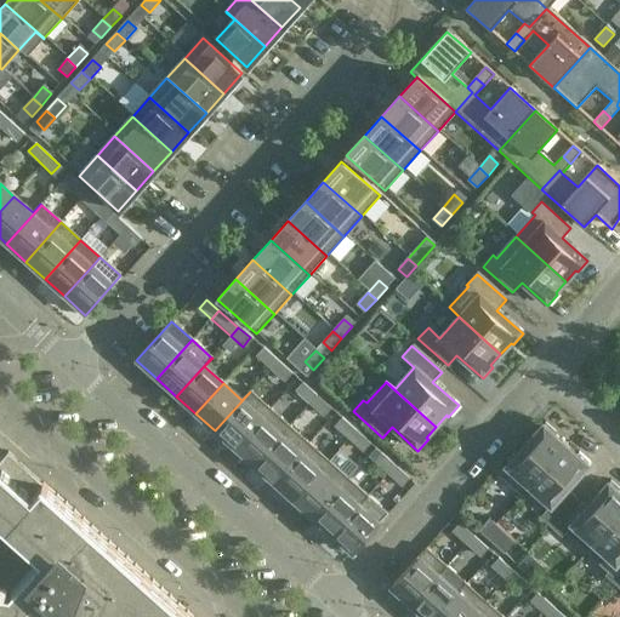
[(250,392),(215,430),(234,449),(269,410),(250,392)]
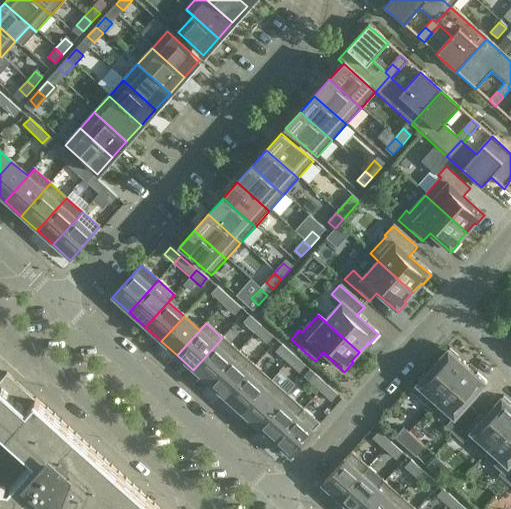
[(222,338),(193,370),(210,384),(239,352),(222,338)]
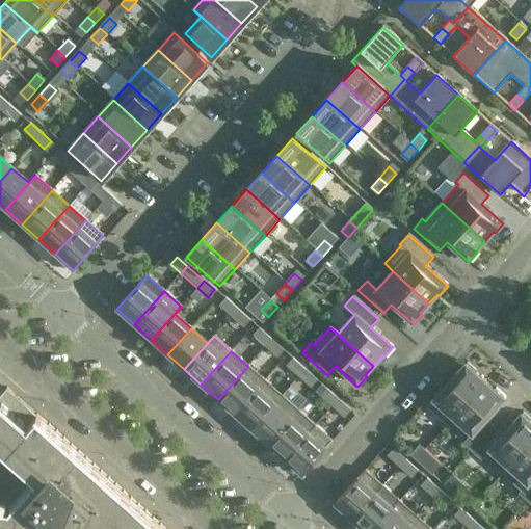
[(294,362),(288,369),(298,377),(304,370),(294,362)]
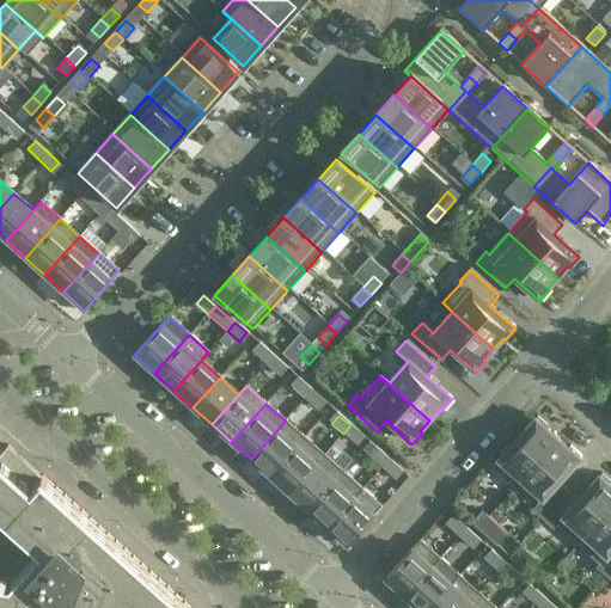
[(492,470),(513,489),(557,440),(547,430),(548,428),(537,418),(492,470)]
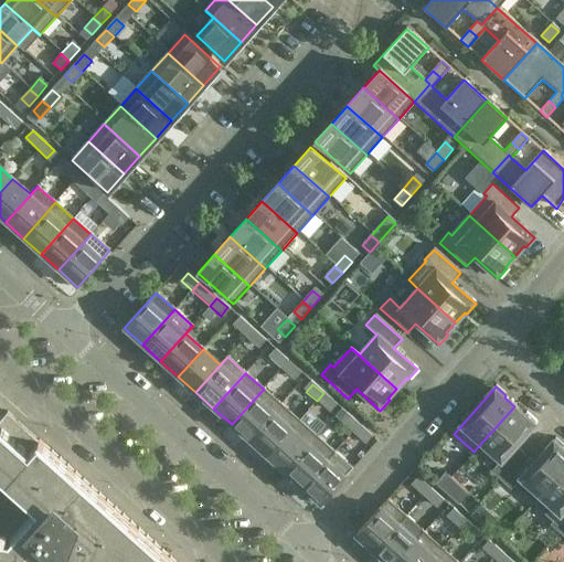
[(264,389),(232,424),(249,441),(282,405),(264,389)]
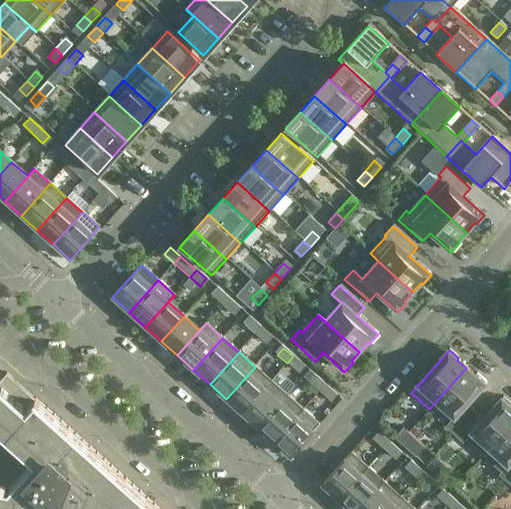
[(303,365),(293,356),(287,363),(297,372),(303,365)]
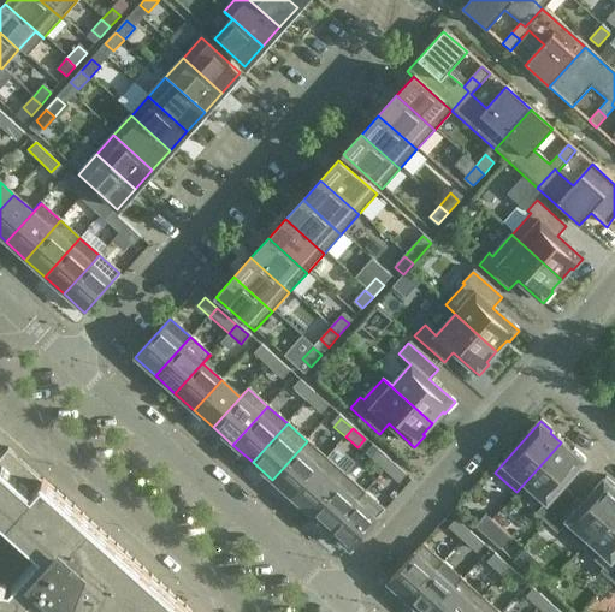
[(307,441),(272,480),(291,497),(326,458),(307,441)]
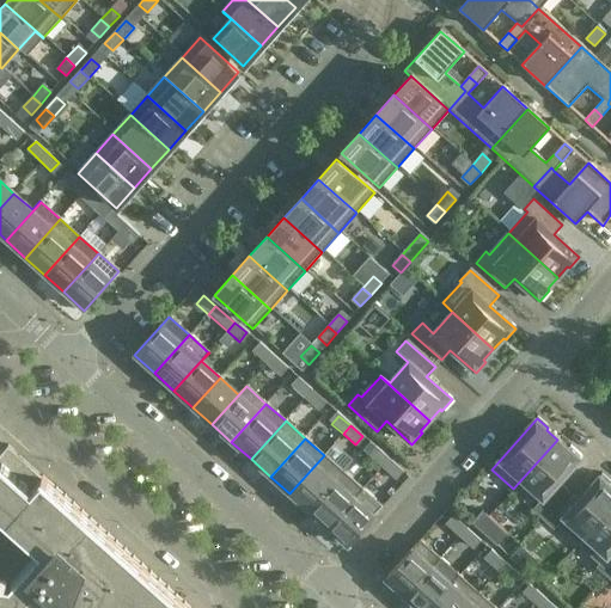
[(557,440),(513,489),(514,490),(521,481),(542,499),(531,511),(542,521),(568,491),(558,483),(581,458),(570,447),(568,449),(557,440)]
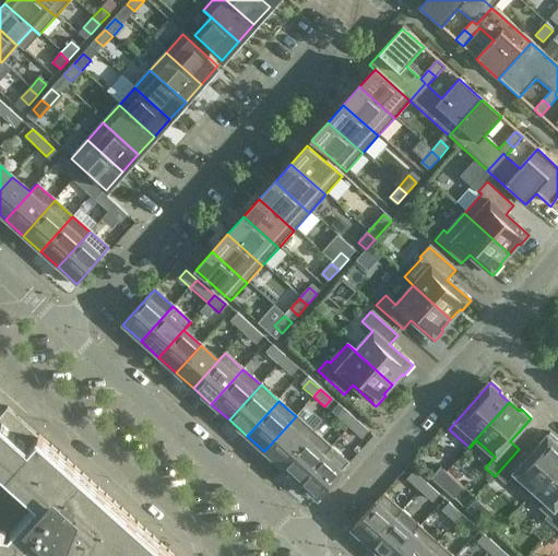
[(348,428),(355,421),(344,411),(337,418),(348,428)]
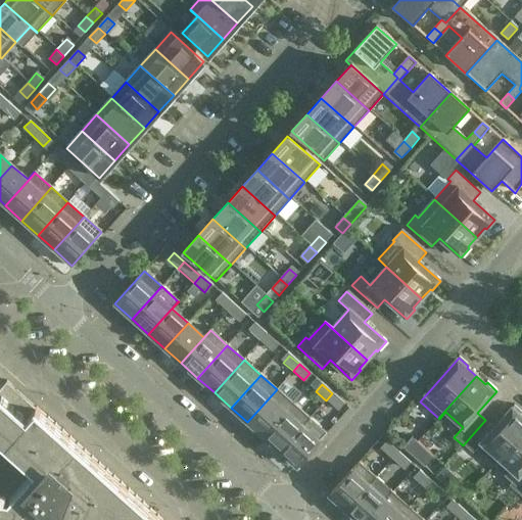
[(277,389),(247,422),(264,436),(293,404),(277,389)]
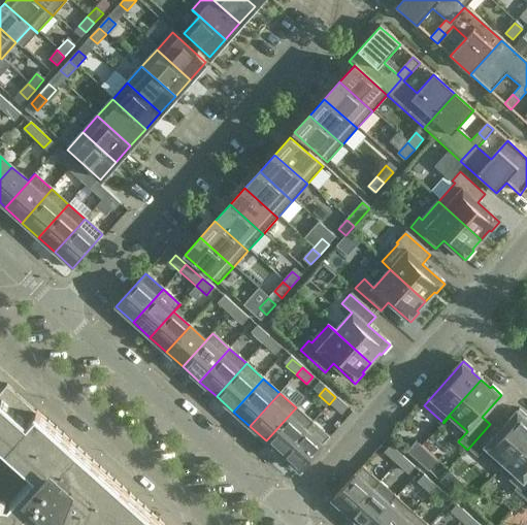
[(162,524),(36,412),(27,422),(0,397),(0,524),(162,524)]
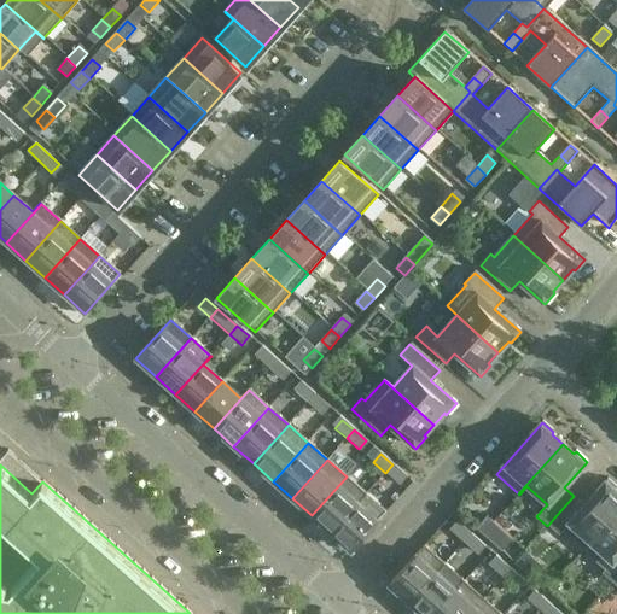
[(405,475),(393,465),(385,473),(397,484),(405,475)]
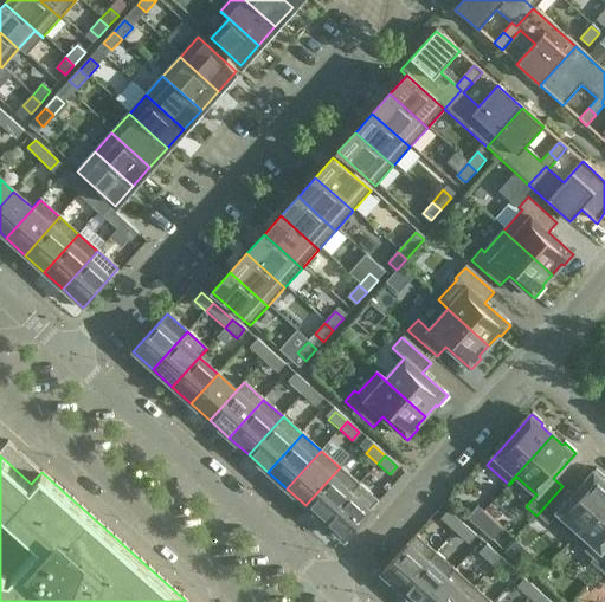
[(340,467),(306,505),(324,523),(359,485),(340,467)]
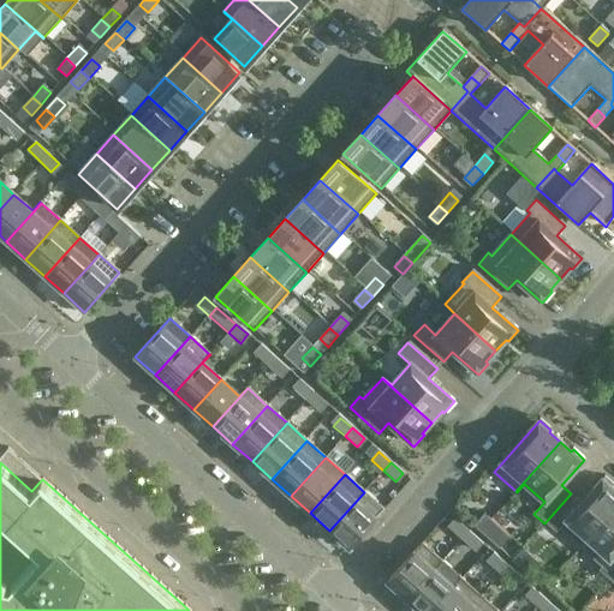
[(580,503),(571,493),(544,523),(555,533),(559,529),(579,549),(613,509),(613,490),(613,487),(613,486),(604,478),(580,503)]
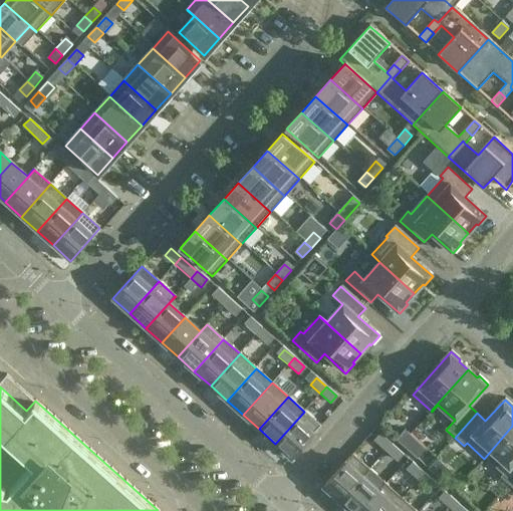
[(304,412),(275,444),(292,459),(321,427),(304,412)]
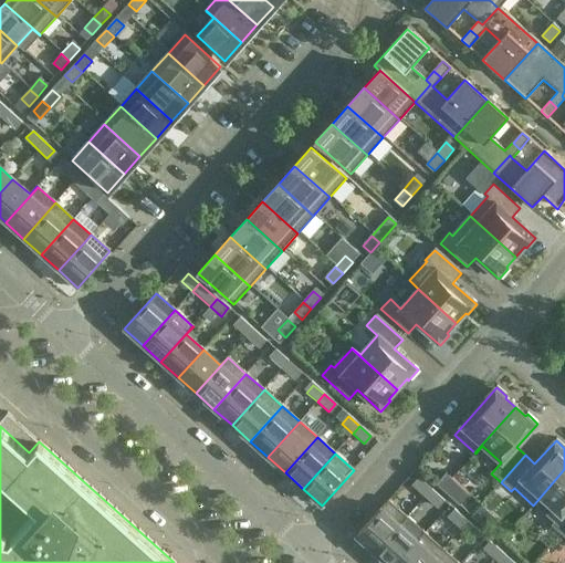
[(564,469),(533,506),(553,523),(551,527),(561,535),(564,529),(564,469)]
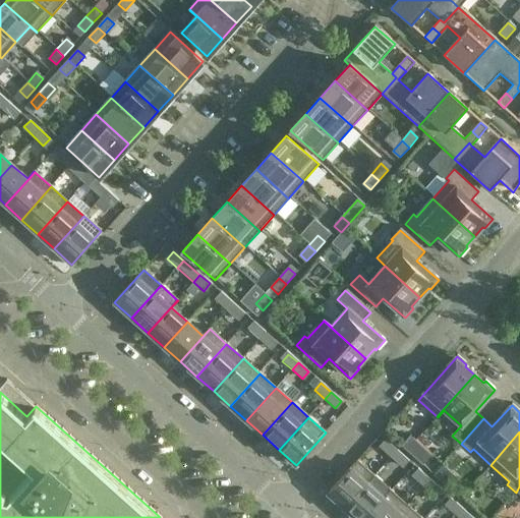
[(401,446),(422,465),(431,456),(409,436),(401,446)]
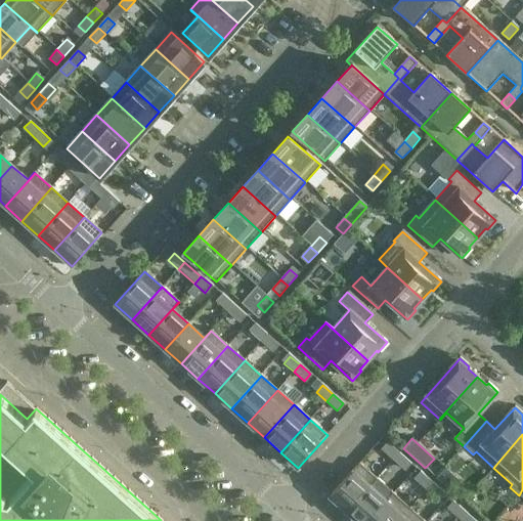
[(399,453),(389,445),(383,452),(392,461),(399,453)]
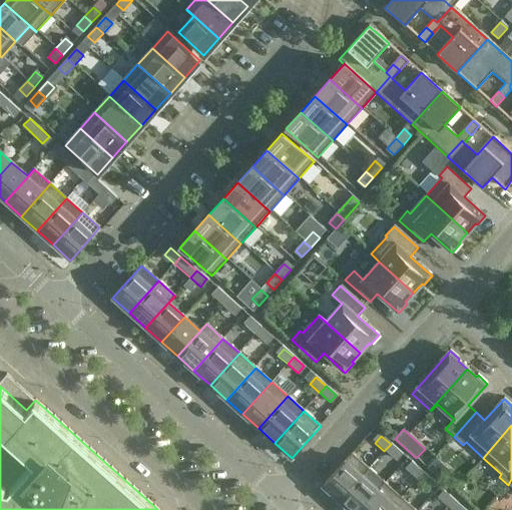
[(401,453),(391,444),(384,451),(394,460),(401,453)]
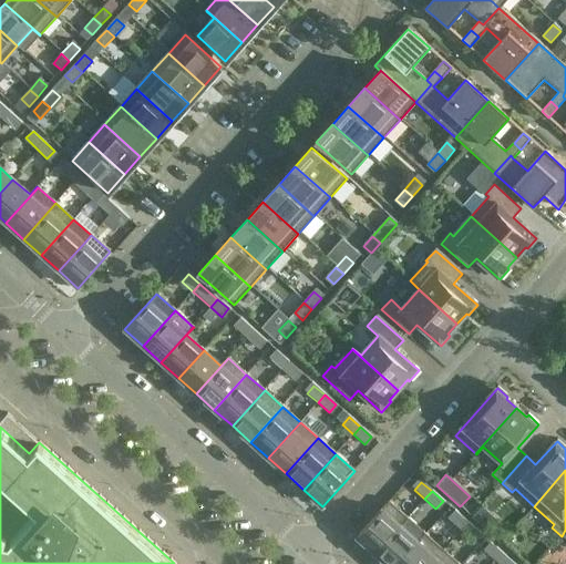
[(389,502),(357,537),(376,554),(408,519),(389,502)]
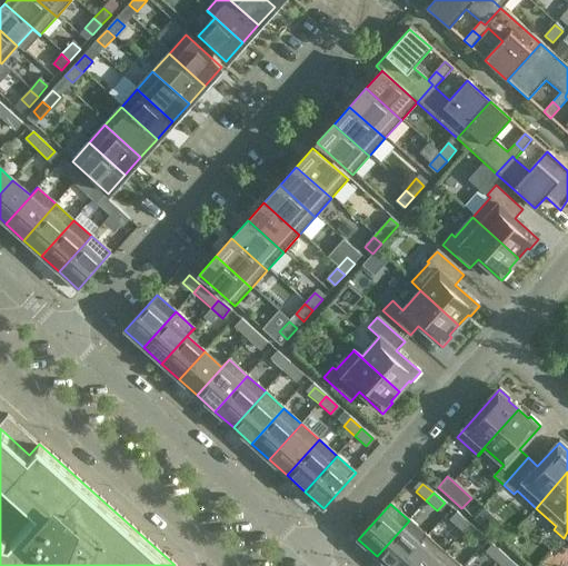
[(458,515),(451,523),(462,533),(469,525),(458,515)]
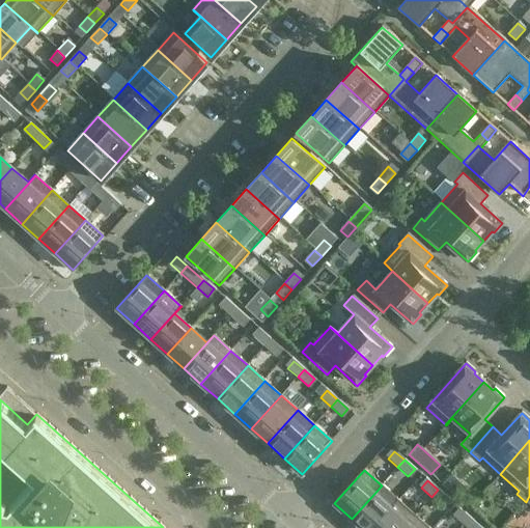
[(382,485),(352,519),(361,527),(373,527),(398,500),(382,485)]
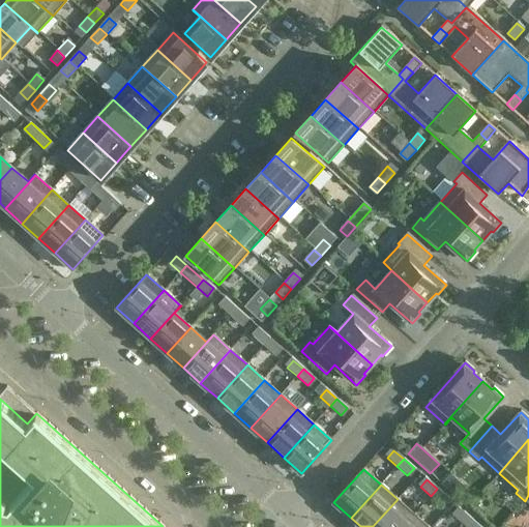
[(447,498),(437,489),(431,496),(441,505),(447,498)]
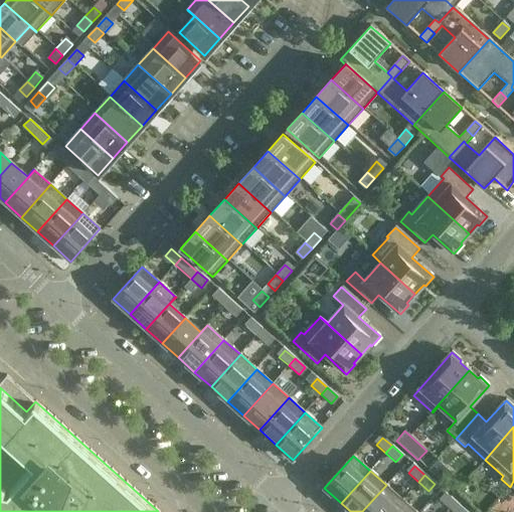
[(386,485),(362,511),(391,511),(402,500),(386,485)]
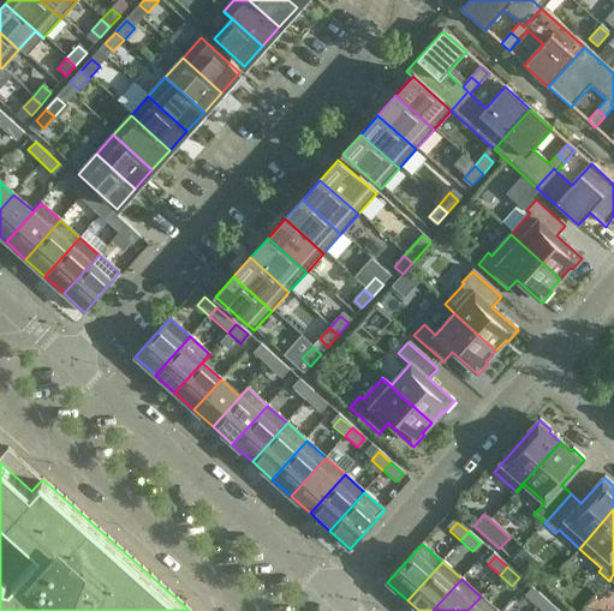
[(538,610),(546,601),(534,591),(526,599),(538,610)]
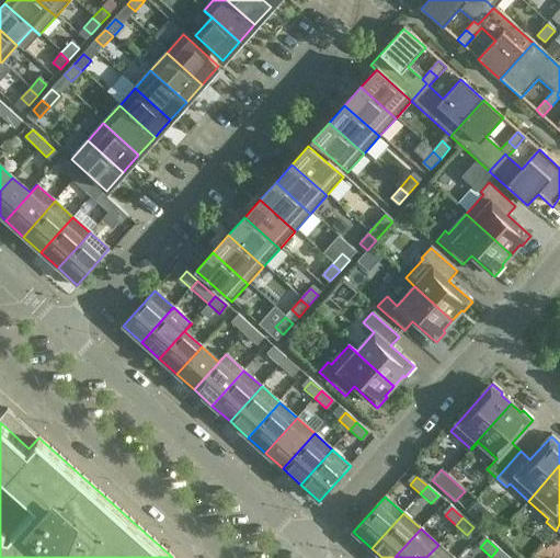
[(438,545),(426,557),(453,557),(438,545)]
